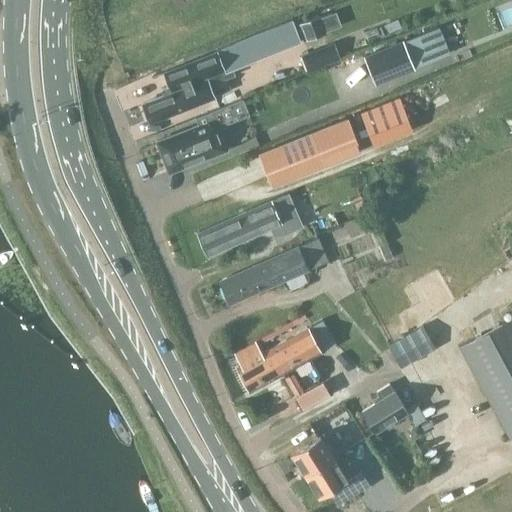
[(325,33),(319,16),(299,23),(306,40),(325,33)]
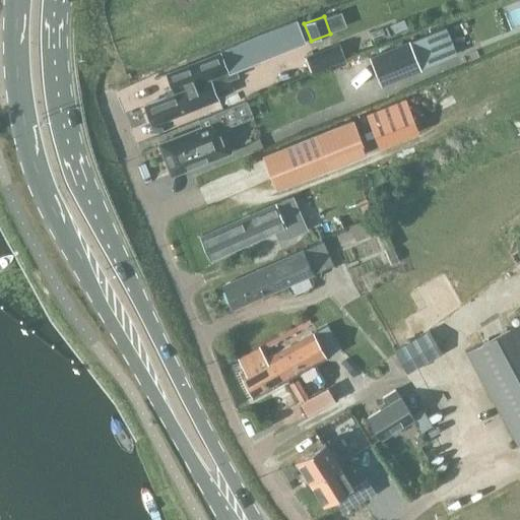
[(174,87),(176,92),(181,90),(179,85),(225,67),(228,72),(235,69),(303,42),(295,22),(220,53),(166,74),(168,79),(171,88),(174,87)]
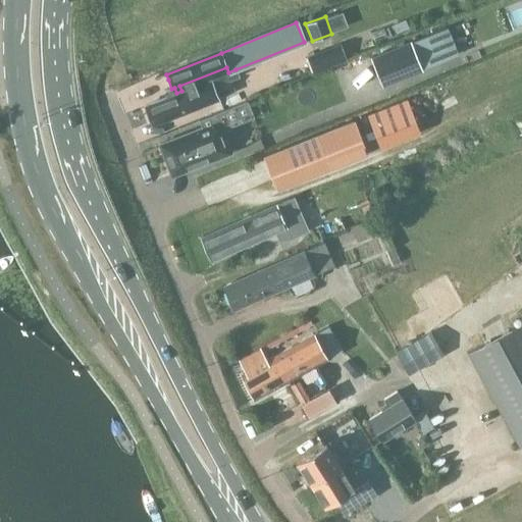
[(447,27),(412,41),(410,38),(369,55),(381,85),(422,67),(458,53),(447,27)]
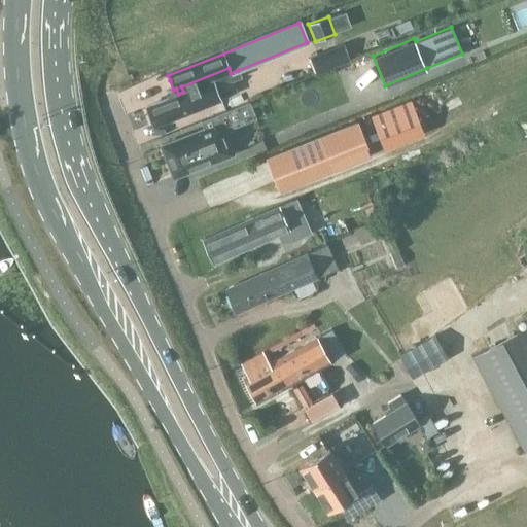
[(240,76),(238,70),(231,73),(229,68),(181,86),(183,92),(178,94),(145,106),(154,127),(238,93),(233,80),(240,76)]
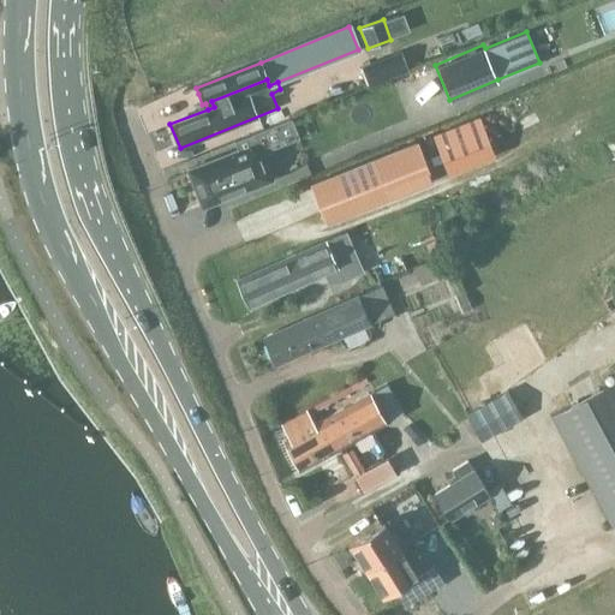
[(263,130),(250,135),(234,141),(238,150),(187,169),(189,172),(202,207),(251,189),(252,187),(251,183),(262,179),(249,148),(267,141),(263,130)]
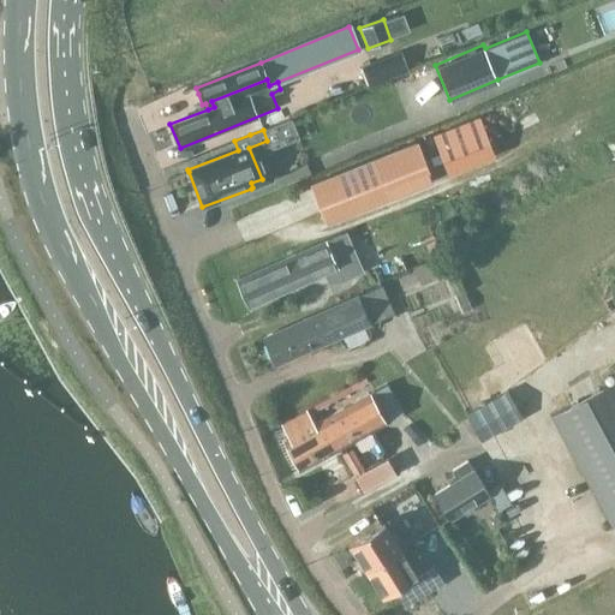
[(308,185),(323,222),(427,181),(411,143),(308,185)]
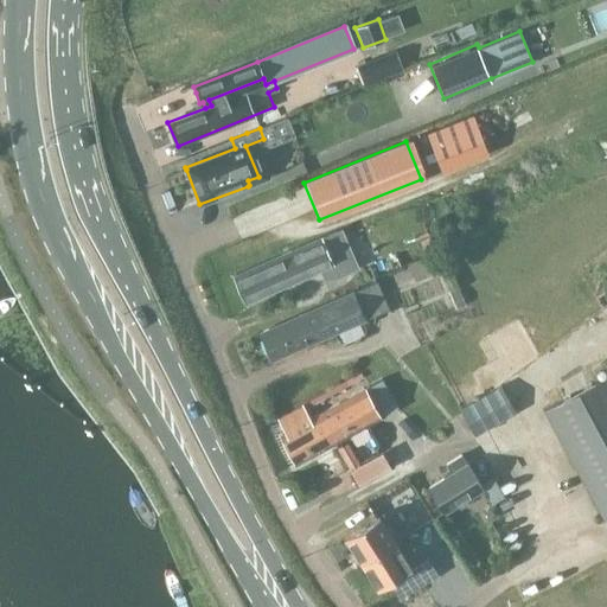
[(247,302),(320,269),(326,282),(357,268),(352,255),(349,250),(340,229),(235,275),(247,302)]
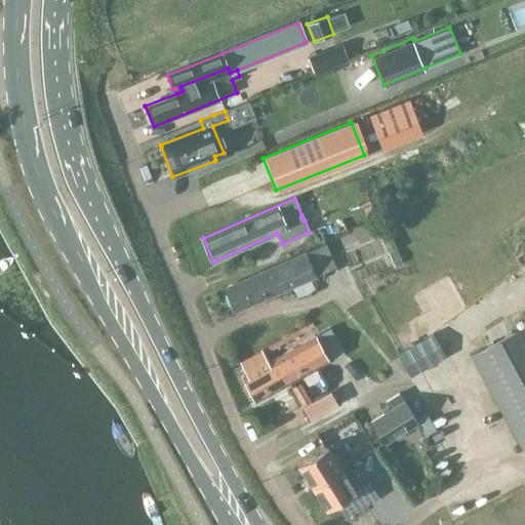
[(326,243),(305,252),(315,276),(336,267),(326,243)]
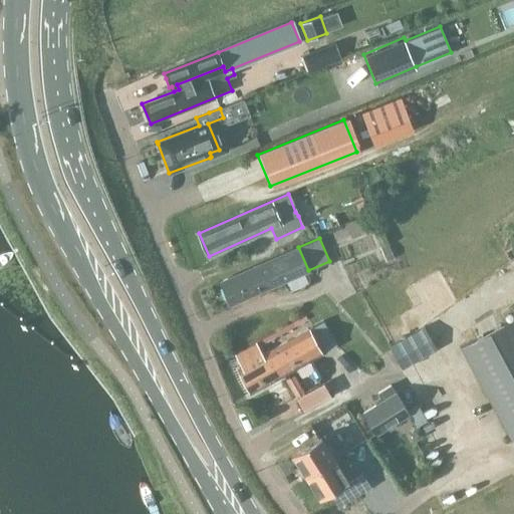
[(379,246),(386,260),(395,256),(389,242),(379,246)]
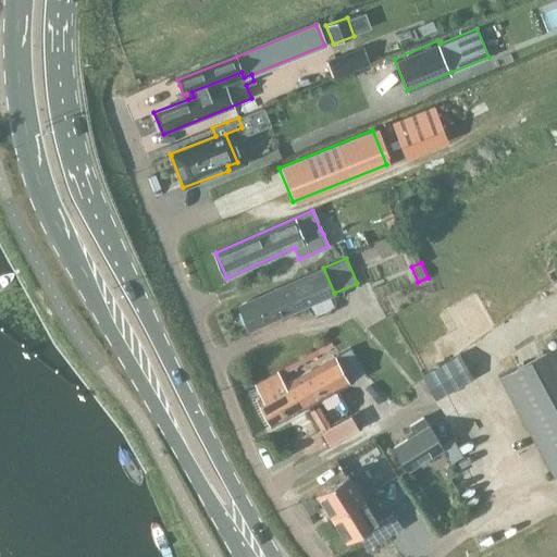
[(334,293),(323,268),(306,275),(275,289),(238,306),(249,331),(277,318),(334,293)]
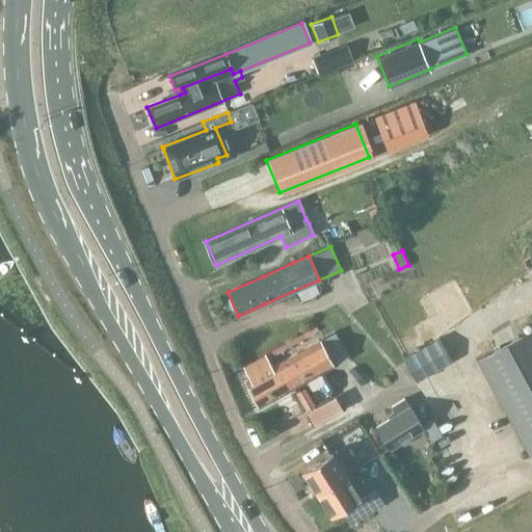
[(531,327),(477,357),(530,458),(531,457),(531,327)]
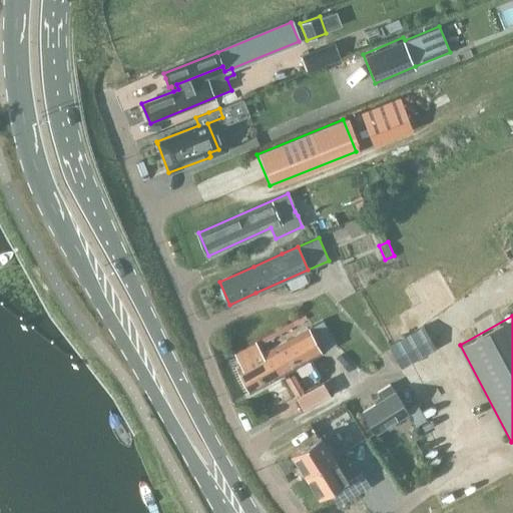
[(297,335),(267,352),(280,376),(311,358),(335,344),(323,321),(297,335)]
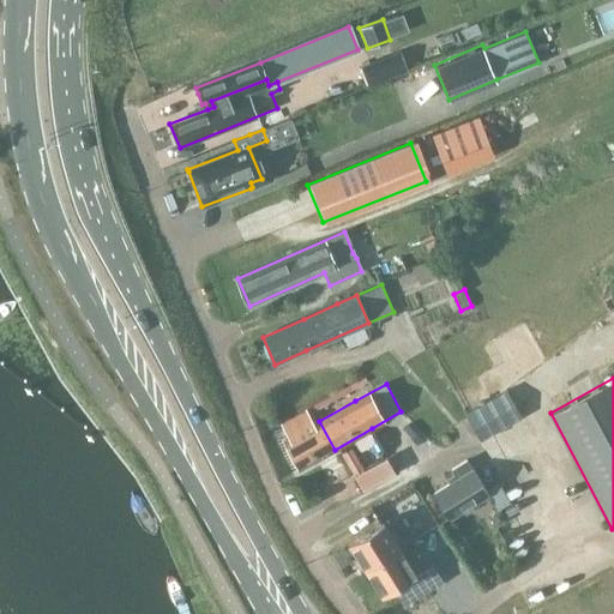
[(467,417),(479,438),(519,415),(507,395),(467,417)]
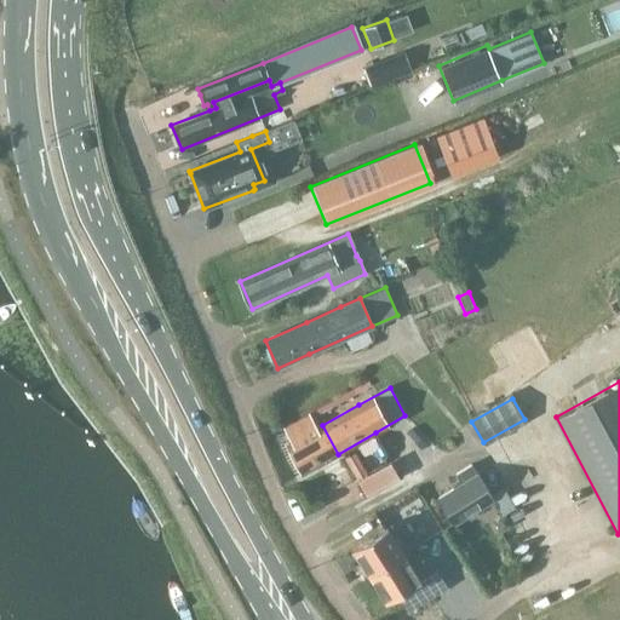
[(338,454),(322,425),(319,428),(310,415),(285,429),(293,442),(287,446),(303,474),(338,454)]
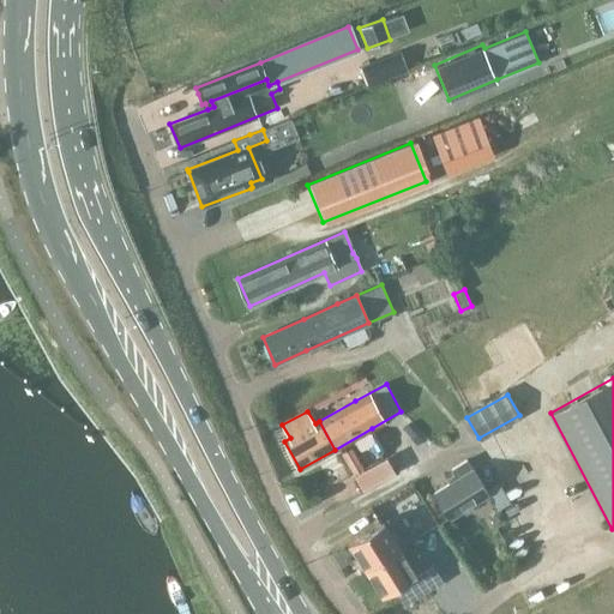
[(350,449),(341,455),(344,463),(355,457),(350,449)]
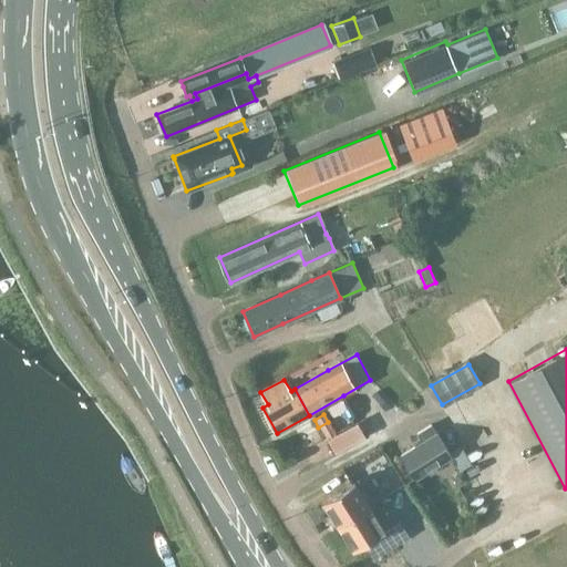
[(451,454),(447,451),(431,424),(416,433),(410,437),(415,445),(401,455),(414,477),(449,456),(451,454)]
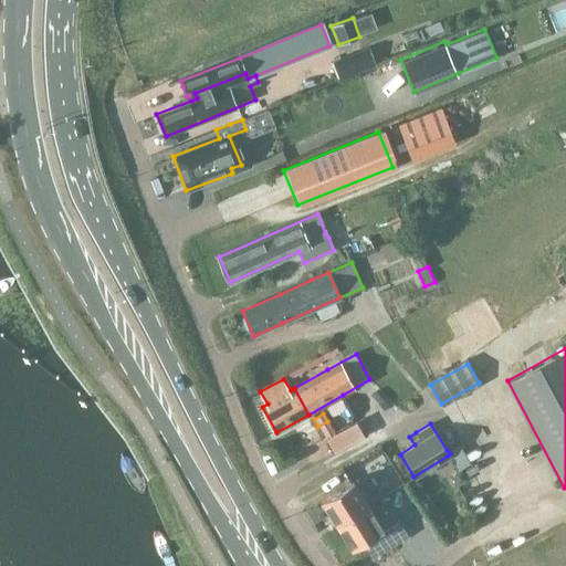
[(457,442),(447,450),(450,453),(448,456),(457,469),(469,461),(457,442)]
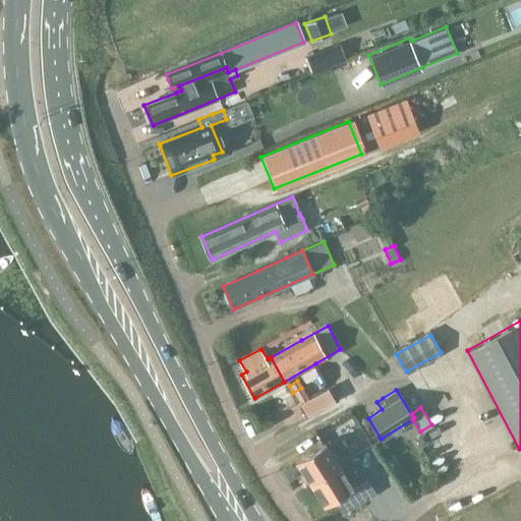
[(431,442),(425,431),(419,435),(418,440),(422,447),(431,442)]
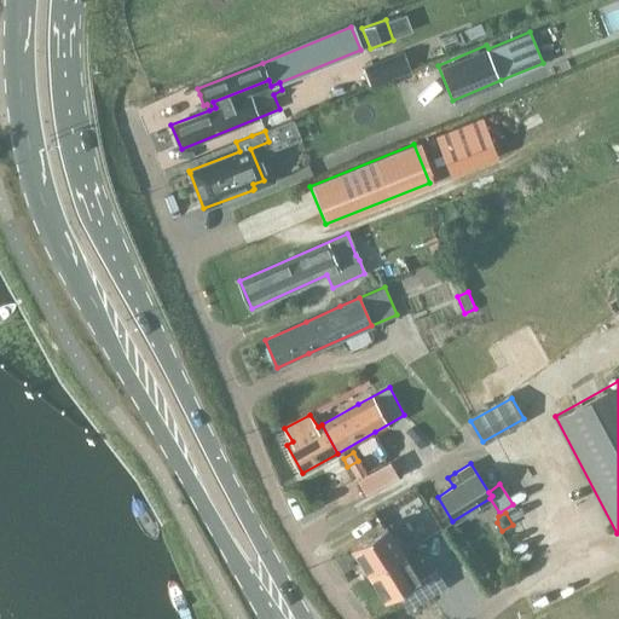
[(353,547),(369,573),(401,553),(385,526),(353,547)]
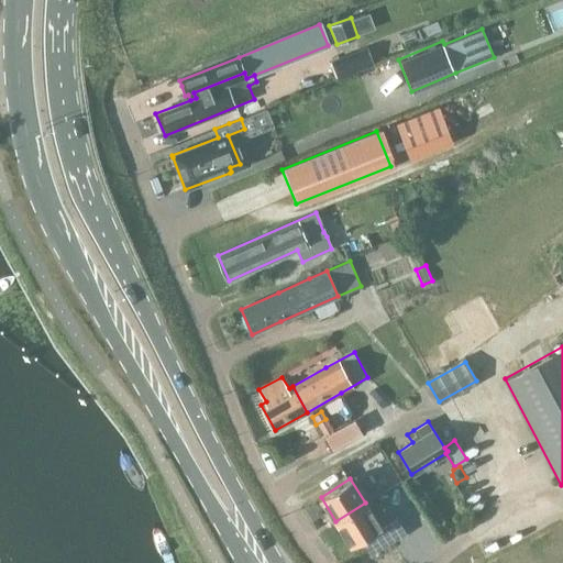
[(365,503),(335,521),(351,545),(381,527),(365,503)]
